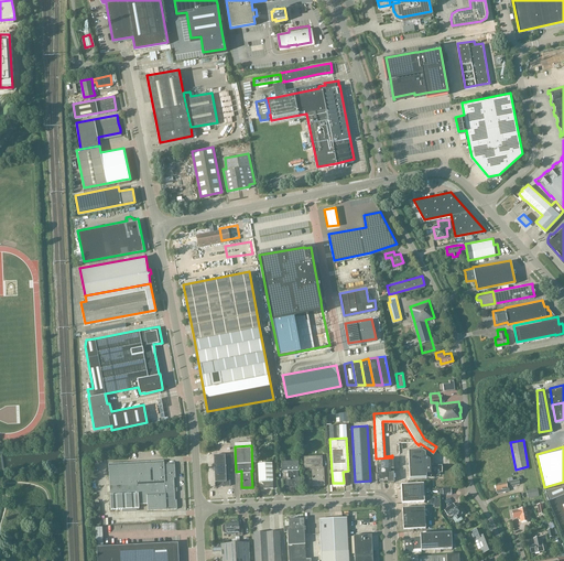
[(422,448),(408,449),(409,475),(425,475),(434,475),(433,470),(441,470),(441,463),(433,463),(433,455),(424,451),(422,448)]
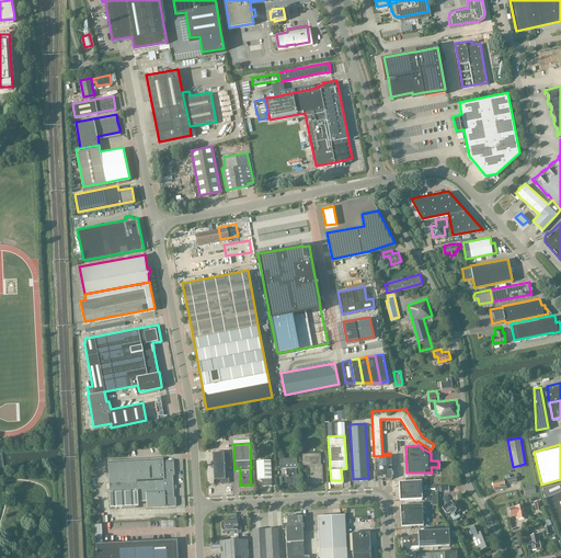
[(213,451),(214,481),(229,481),(227,450),(213,451)]
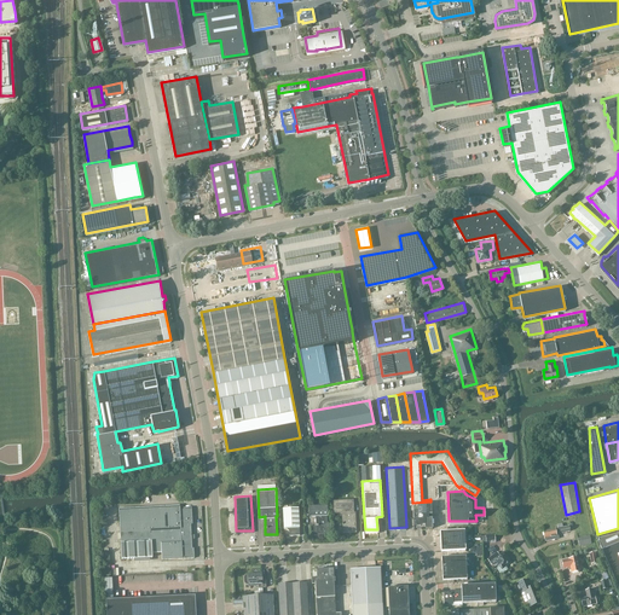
[(342,531),(348,531),(356,531),(356,510),(353,510),(353,497),(333,498),(334,511),(341,510),(342,531)]
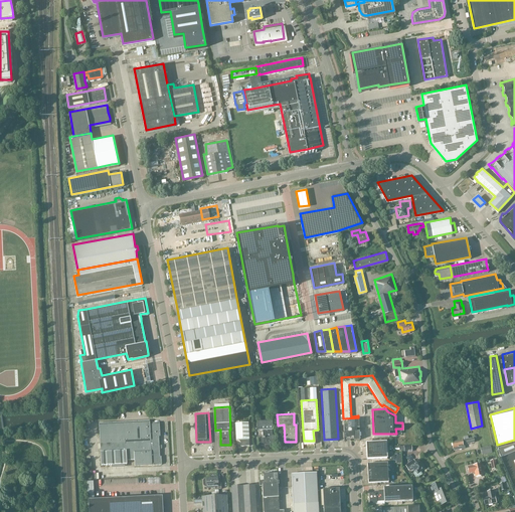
[(263,428),(263,436),(261,436),(262,444),(267,443),(266,443),(273,442),(272,427),(273,427),(272,417),(256,418),(258,428),(263,428)]
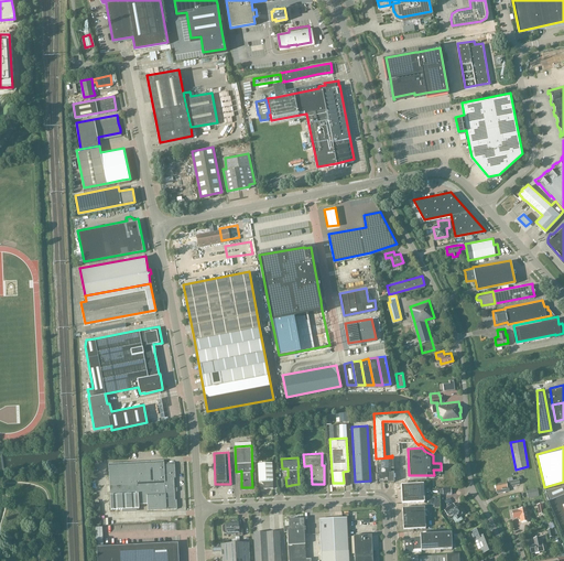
[(392,457),(376,459),(376,463),(377,479),(377,481),(393,479),(393,475),(396,475),(396,471),(393,472),(393,462),(392,457)]
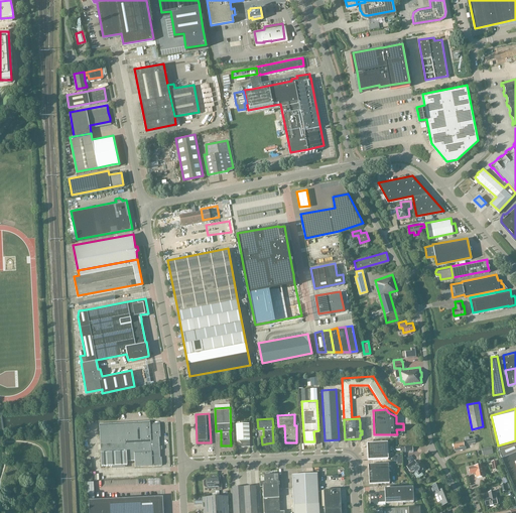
[(95,452),(153,447),(155,447),(154,421),(148,421),(94,424),(95,452)]
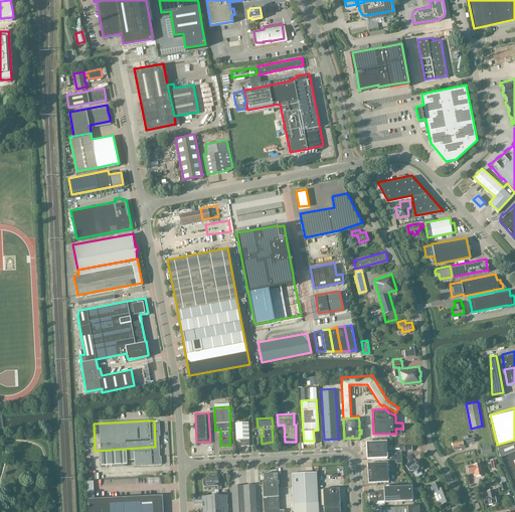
[(248,420),(235,421),(236,438),(238,438),(240,440),(240,444),(249,444),(248,420)]
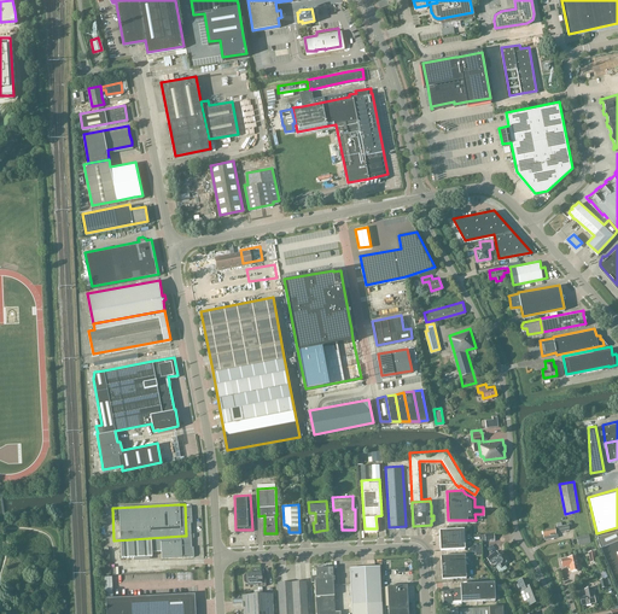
[(495,506),(485,507),(485,531),(495,531),(495,506)]
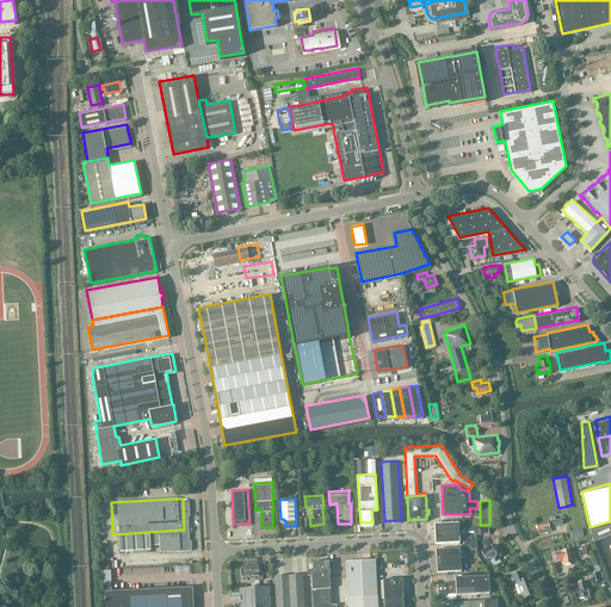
[(537,528),(541,528),(541,531),(550,528),(549,525),(563,521),(562,516),(556,518),(555,514),(550,515),(550,519),(536,521),(537,528)]
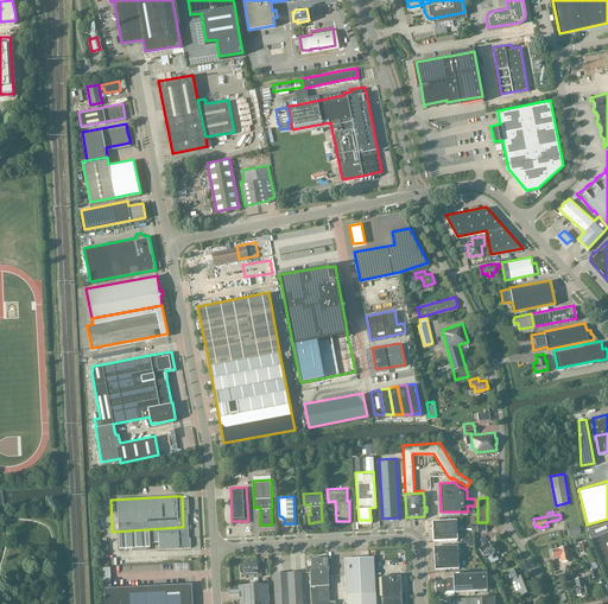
[(456,517),(432,520),(434,539),(457,538),(456,517)]
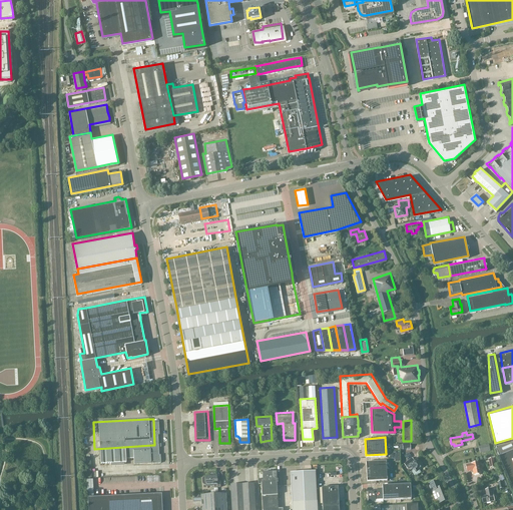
[(480,451),(490,449),(489,442),(479,444),(480,451)]
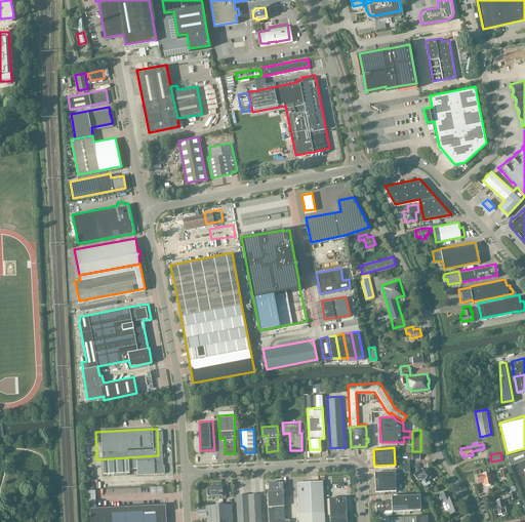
[(524,458),(511,465),(524,496),(524,458)]
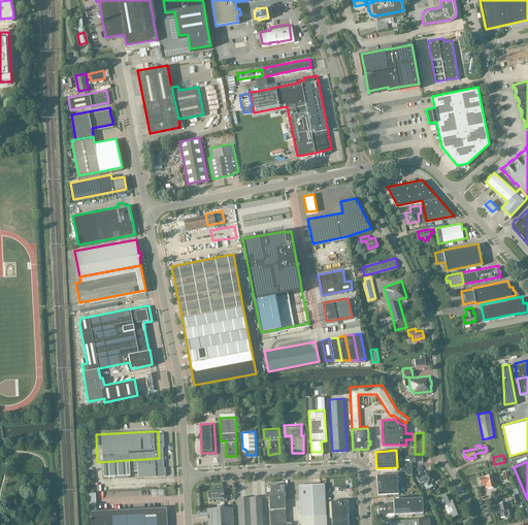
[(416,476),(420,480),(423,478),(428,484),(435,478),(429,469),(424,473),(421,470),(416,476)]
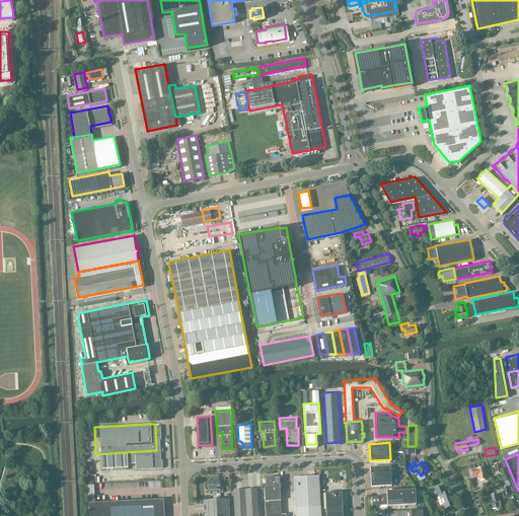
[(391,484),(390,464),(370,465),(371,485),(391,484)]
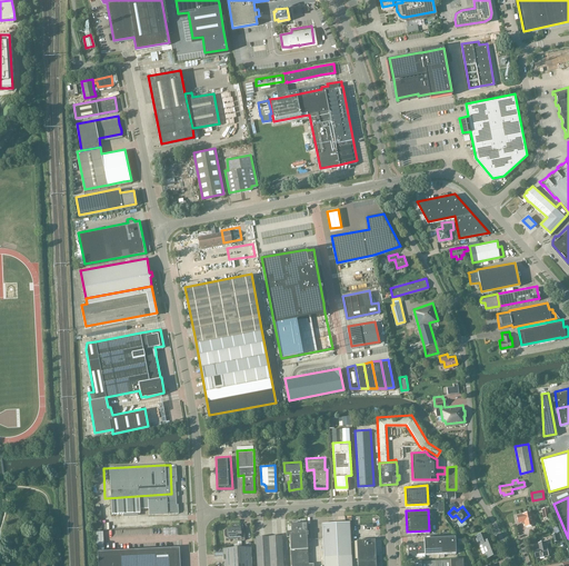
[(522,512),(516,514),(518,520),(523,519),(525,525),(532,523),(530,509),(522,512)]
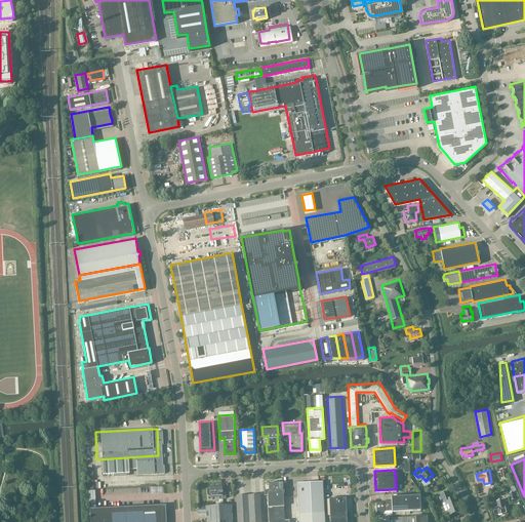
[(324,521),(322,480),(296,481),(297,521),(324,521)]
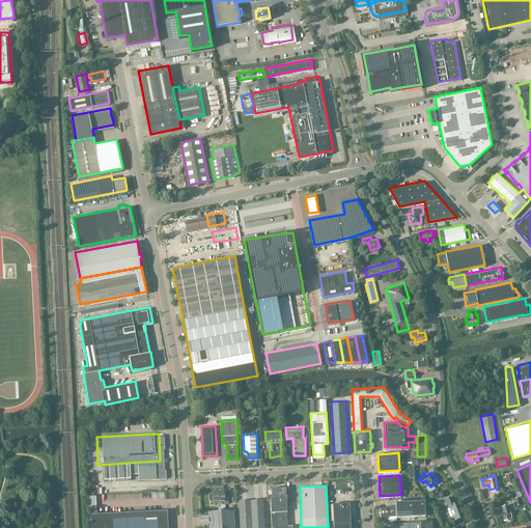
[(272,494),(268,494),(268,498),(270,498),(271,527),(291,527),(291,525),(287,525),(286,498),(287,498),(288,498),(288,497),(288,496),(288,495),(288,494),(287,494),(286,494),(285,487),(271,487),(272,494)]
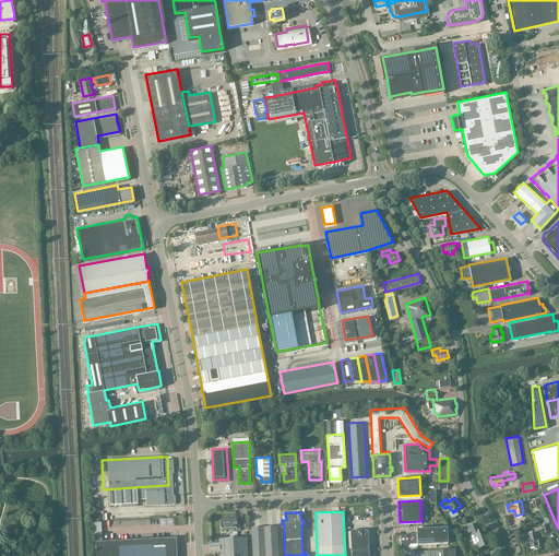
[(223,518),(222,518),(221,518),(219,519),(219,520),(219,523),(221,524),(221,525),(222,525),(224,525),(224,527),(233,527),(233,528),(239,528),(239,519),(236,520),(236,516),(230,516),(230,517),(223,518)]
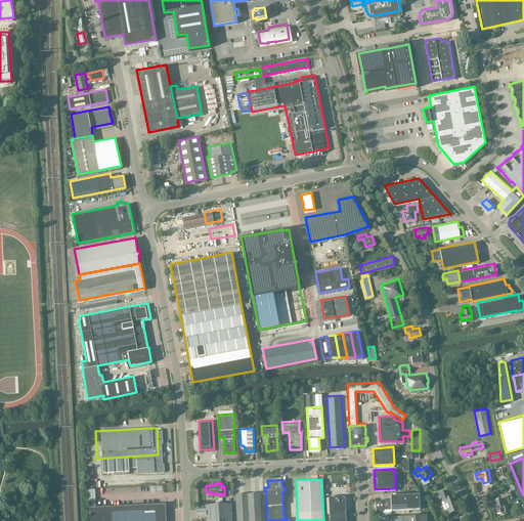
[(449,507),(450,510),(455,508),(450,494),(447,495),(444,489),(437,491),(440,498),(445,497),(446,501),(445,501),(447,508),(449,507)]
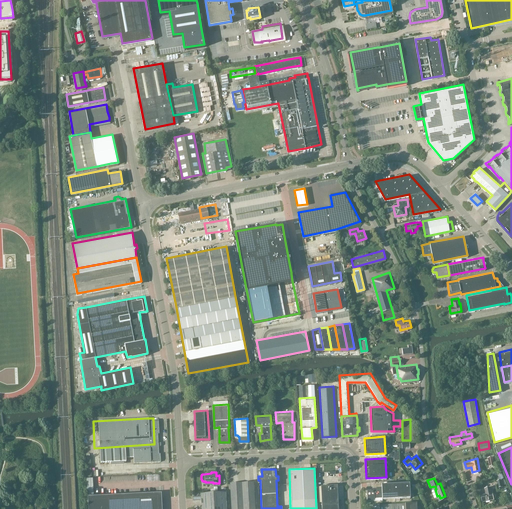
[(254,508),(253,480),(234,481),(229,481),(230,508),(254,508)]
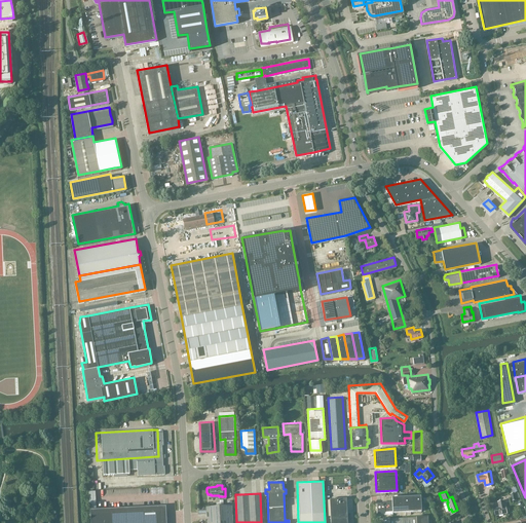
[(391,499),(384,499),(384,501),(377,501),(376,501),(377,510),(377,512),(384,512),(383,511),(384,511),(384,510),(391,510),(392,511),(421,510),(420,494),(391,495),(391,499)]
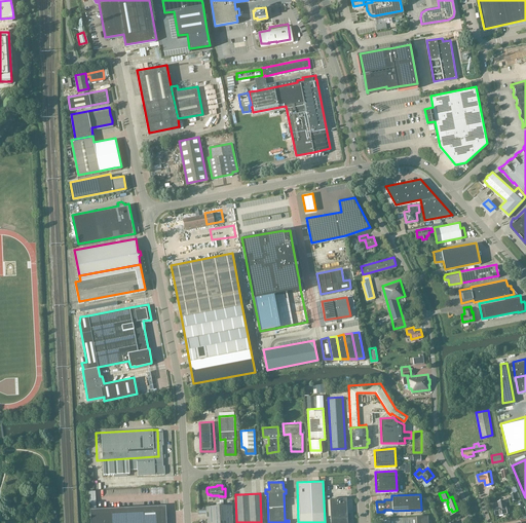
[(346,522),(346,496),(329,497),(330,522),(346,522)]
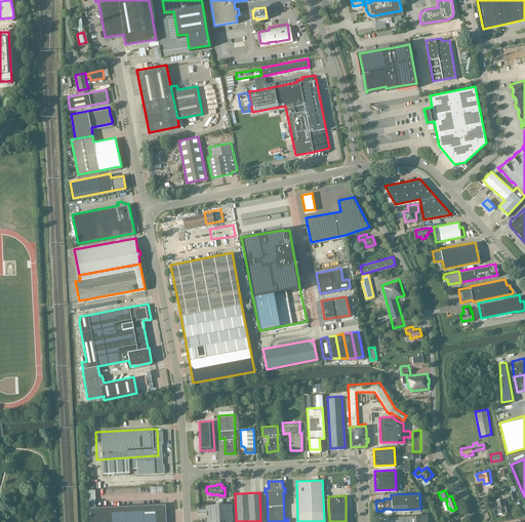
[(498,505),(493,506),(494,513),(507,510),(505,503),(505,504),(503,497),(496,498),(498,505)]
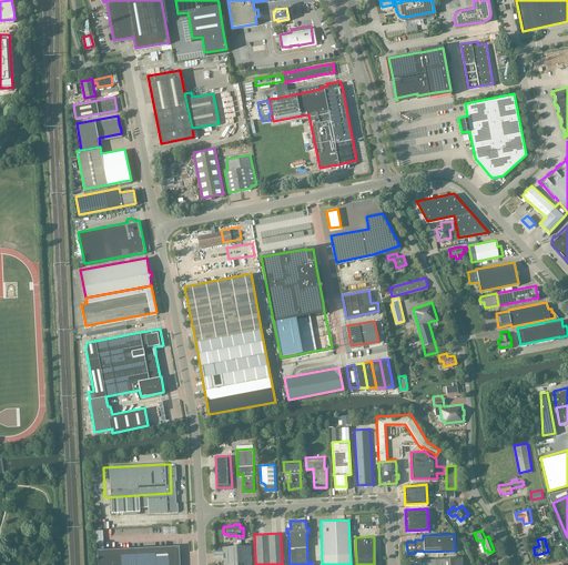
[(98,548),(98,564),(180,564),(179,544),(98,548)]
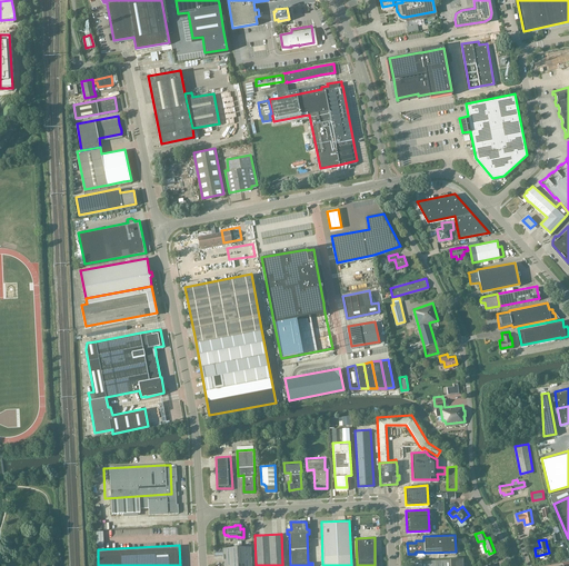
[(222,546),(222,559),(222,565),(250,565),(250,545),(222,546)]
